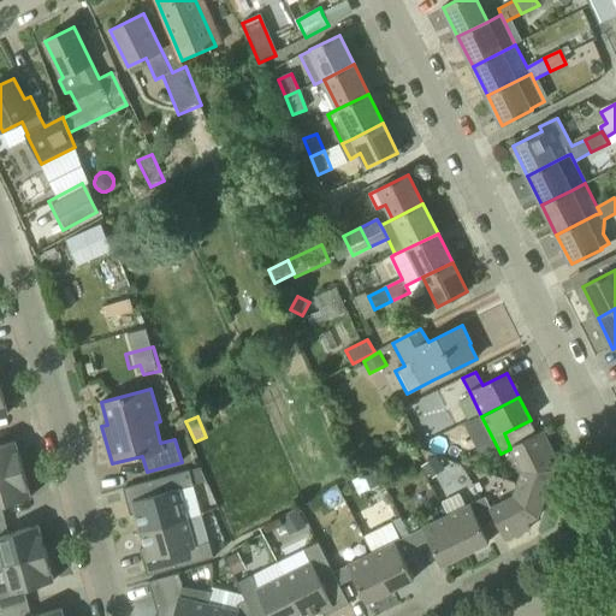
[(543,431),(510,448),(509,448),(510,449),(522,473),(520,481),(548,491),(555,469),(550,460),(556,456),(543,431)]
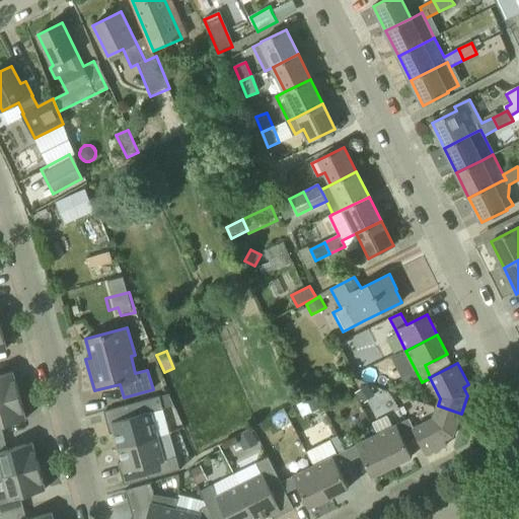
[(0,375),(0,400),(19,395),(13,372),(0,375)]
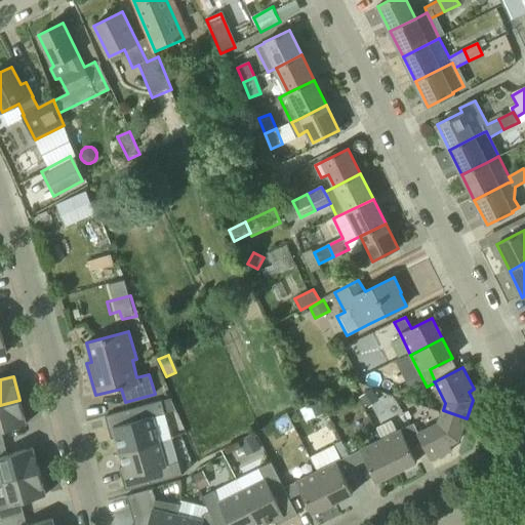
[(371,391),(361,398),(366,406),(377,399),(371,391)]
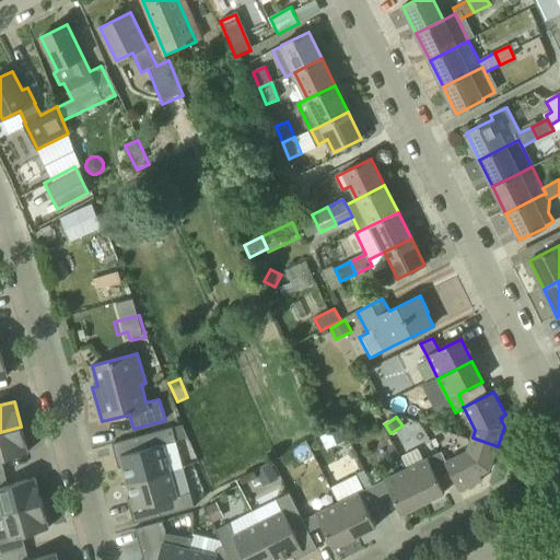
[(172,428),(176,441),(188,438),(184,424),(172,428)]
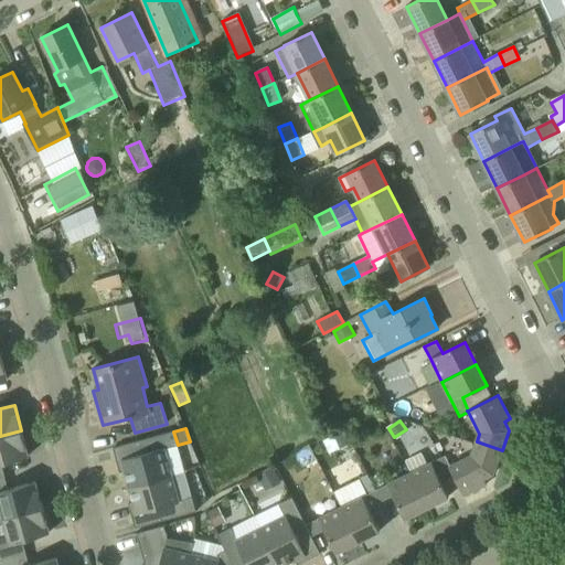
[(28,456),(21,430),(0,436),(0,477),(4,477),(1,464),(28,456)]
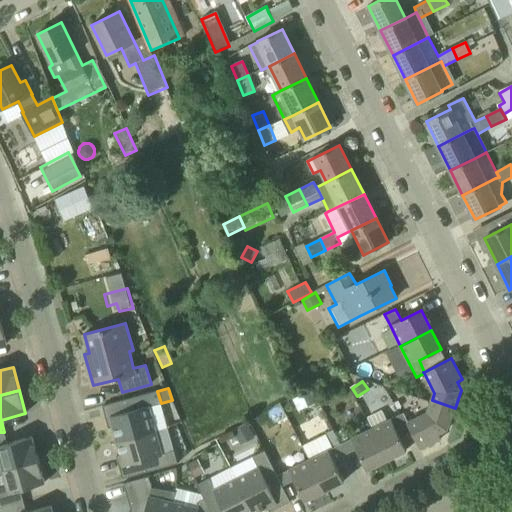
[(318,401),(313,390),(297,397),(293,399),(298,411),(318,401)]
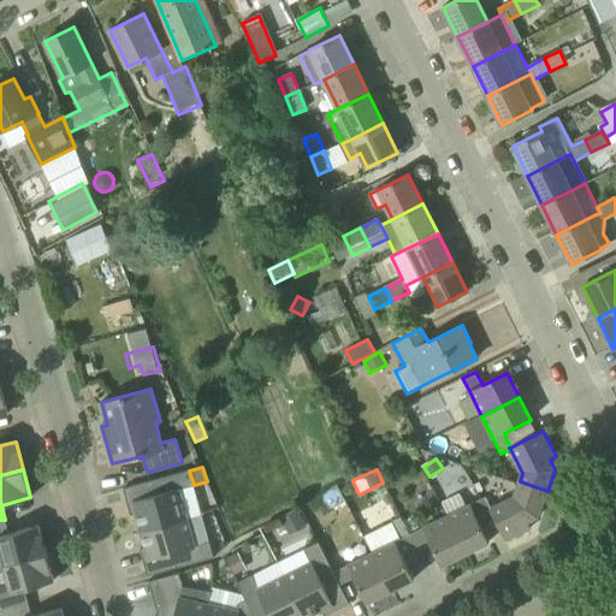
[(132,503),(141,531),(188,517),(179,490),(194,486),(189,471),(123,489),(128,504),(132,503)]
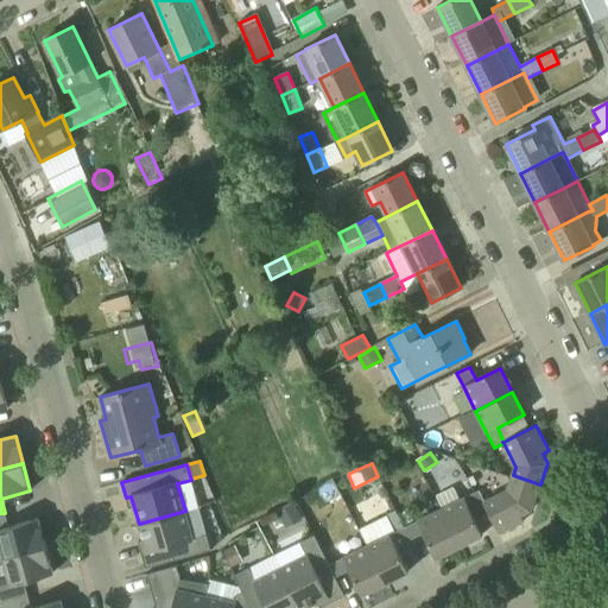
[(538,489),(515,482),(511,480),(507,491),(485,501),(483,502),(485,504),(499,533),(524,521),(521,515),(531,511),(538,489)]
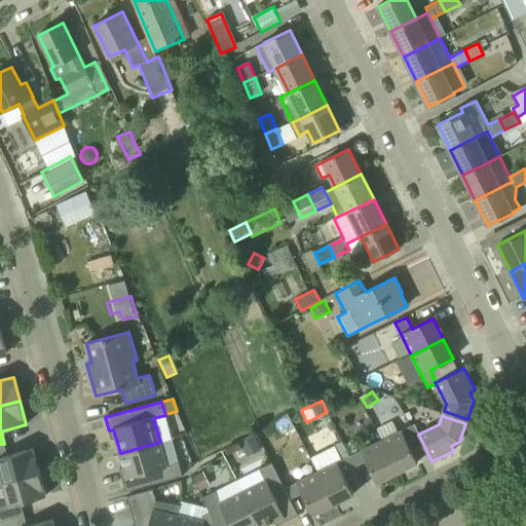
[(381,441),(398,473),(418,462),(407,441),(419,436),(418,435),(419,434),(415,424),(381,441)]
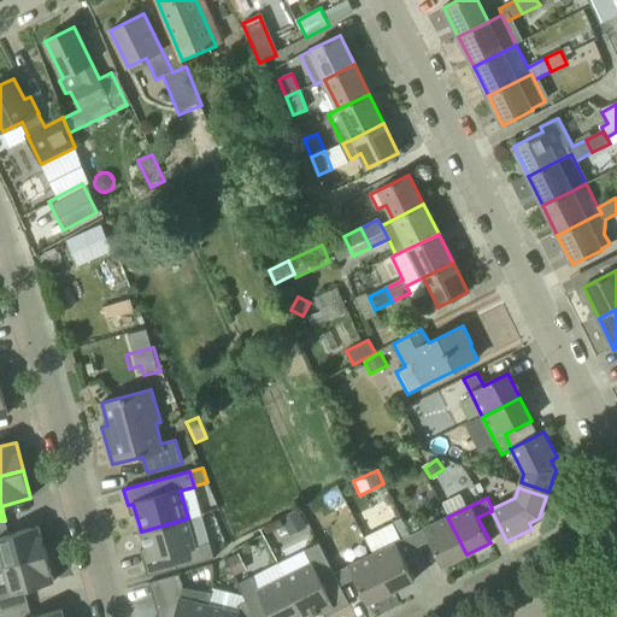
[(291,538),(307,528),(299,512),(282,521),(291,538)]
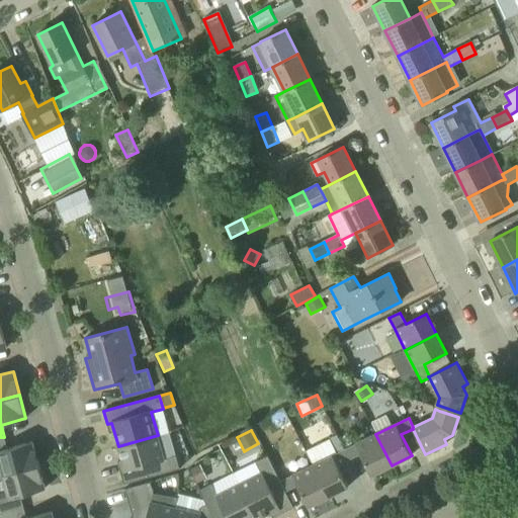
[(344,449),(349,460),(361,454),(371,476),(392,465),(375,434),(344,449)]
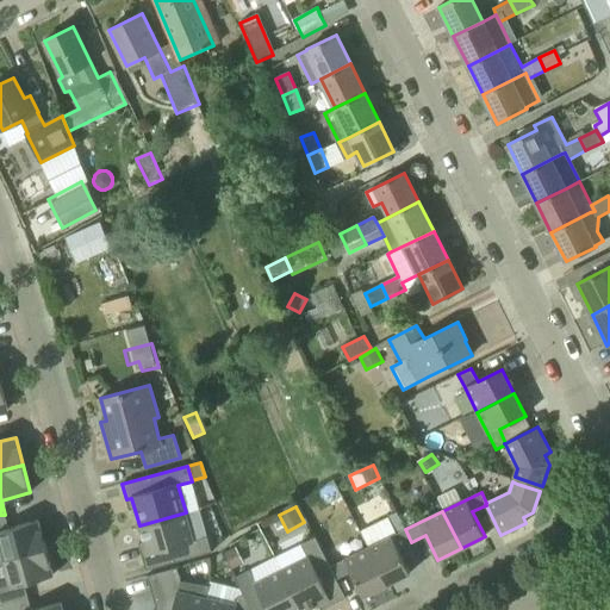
[(186,512),(139,526),(147,554),(142,555),(145,571),(212,552),(207,537),(193,541),(186,512)]
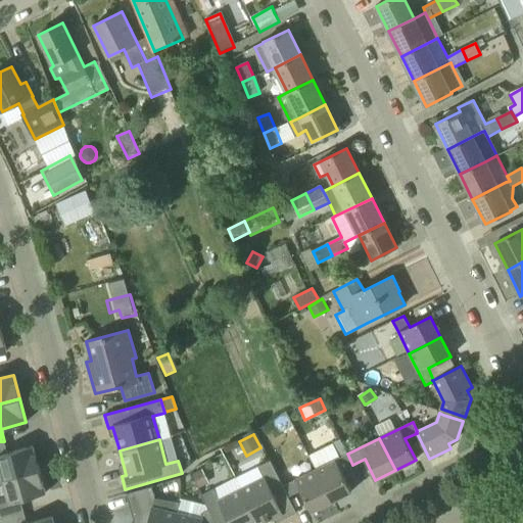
[(7,453),(4,441),(0,441),(0,480),(3,479),(39,470),(33,445),(7,453)]
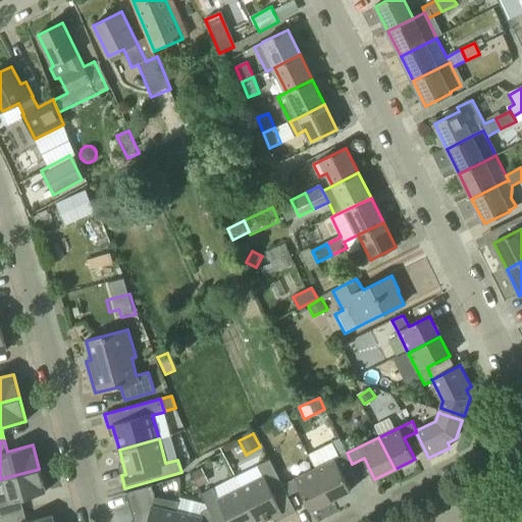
[(315,469),(331,501),(351,490),(341,469),(352,464),(347,453),(340,457),(332,442),(309,455),(315,469)]
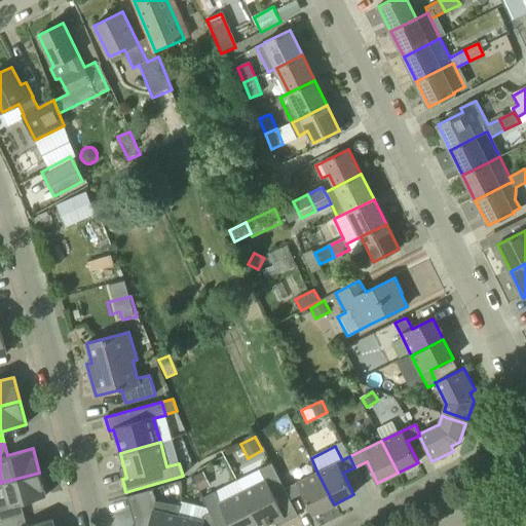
[(342,460),(349,456),(335,446),(342,460)]
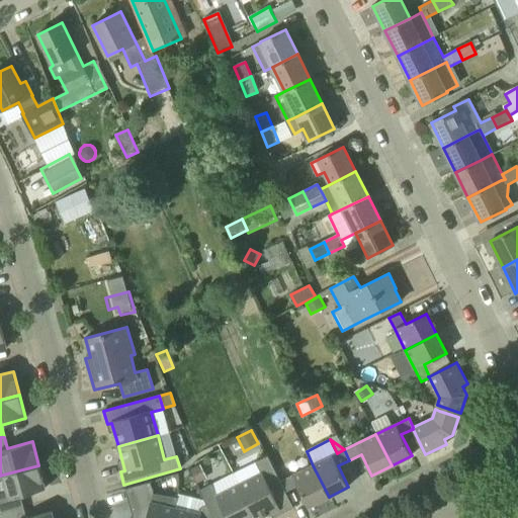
[(180,464),(190,460),(184,444),(174,448),(180,464)]
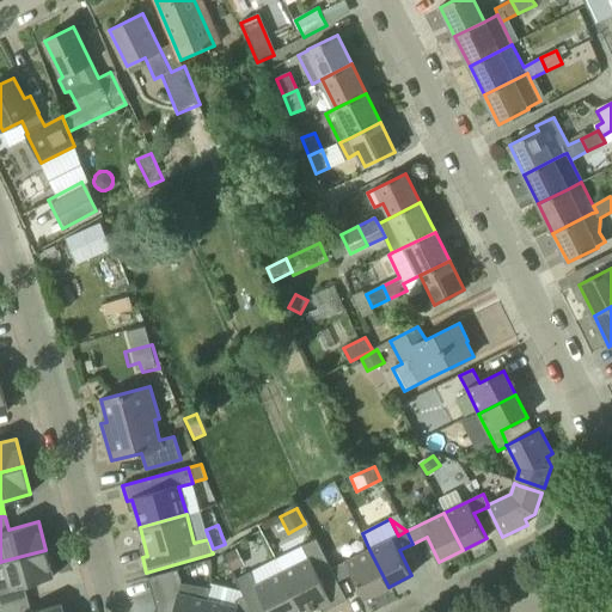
[(308,560),(282,573),(303,611),(310,611),(320,607),(322,611),(347,600),(337,581),(331,569),(317,539),(303,546),(308,560)]
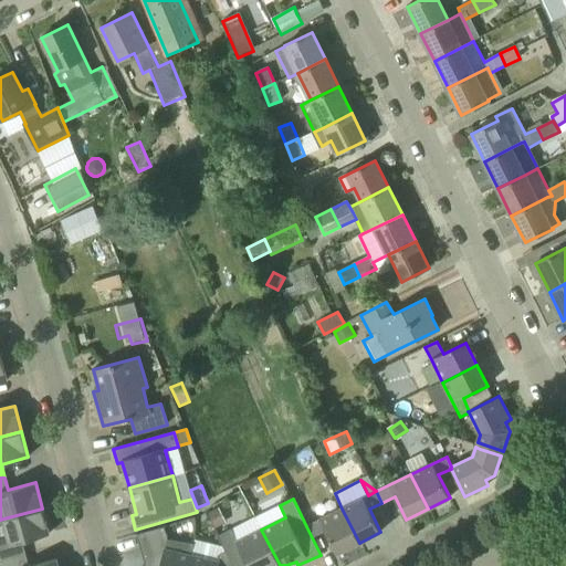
[(50,534),(42,509),(3,519),(10,544),(0,546),(0,561),(25,554),(22,542),(50,534)]
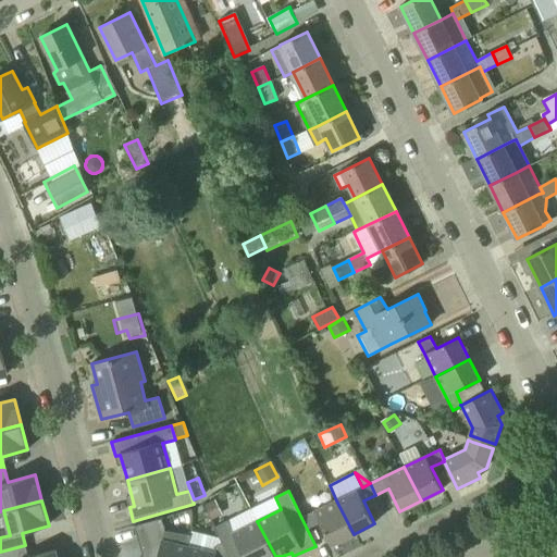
[(212,520),(223,515),(215,500),(205,506),(212,520)]
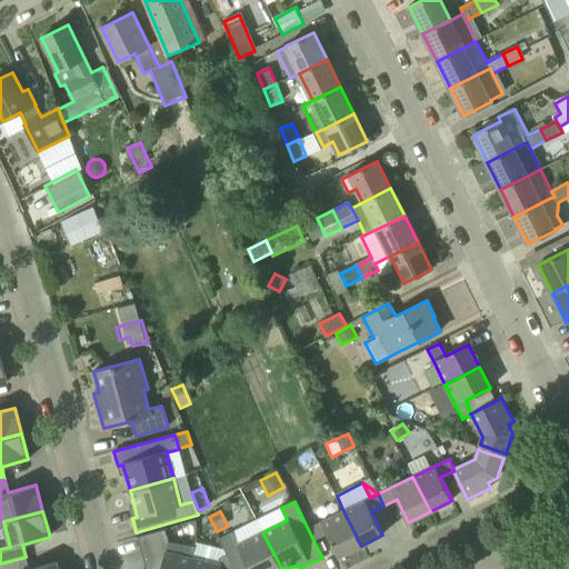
[(308,529),(313,540),(327,533),(339,557),(361,546),(343,511),(308,529)]
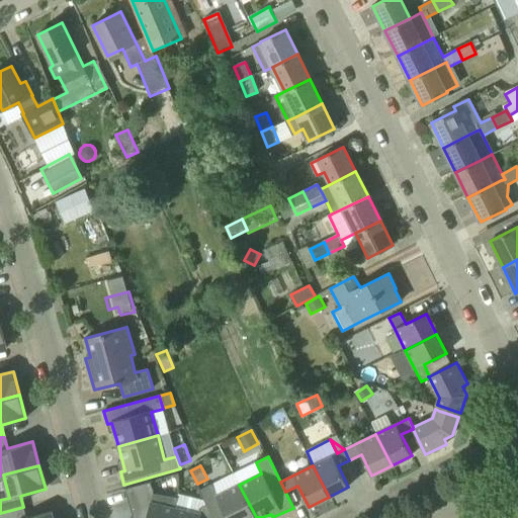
[(173,517),(176,508),(152,502),(154,494),(151,482),(125,489),(133,517),(173,517)]
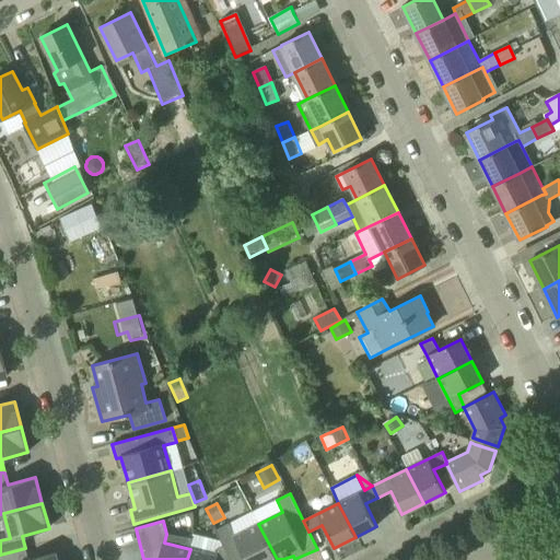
[(224,545),(231,559),(277,559),(258,524),(235,536),(229,523),(216,529),(223,546),(224,545)]
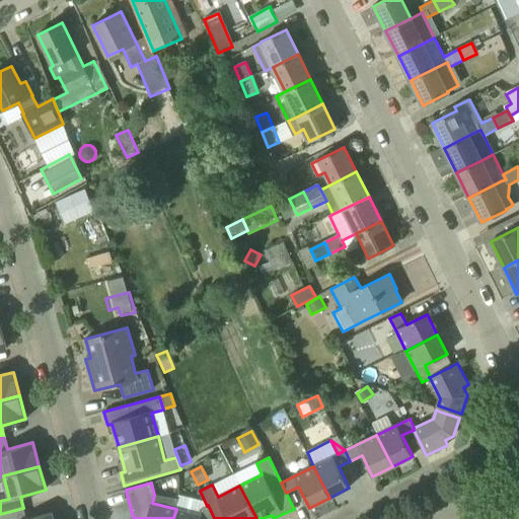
[(176,509),(173,518),(214,518),(208,505),(207,506),(200,509),(202,514),(200,515),(176,509)]
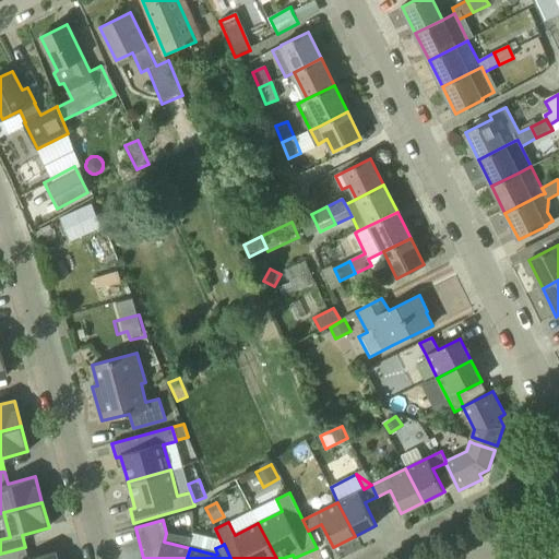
[(31,558),(28,558),(25,547),(0,554),(0,558),(57,558),(56,552),(31,558)]
